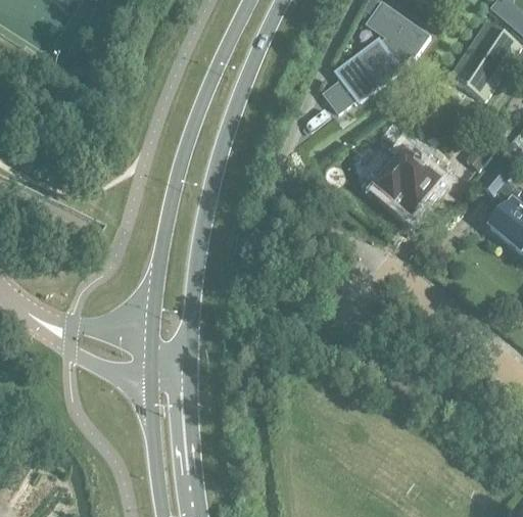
[(494,0),(490,5),(522,33),(522,7),(514,0),(494,0)]
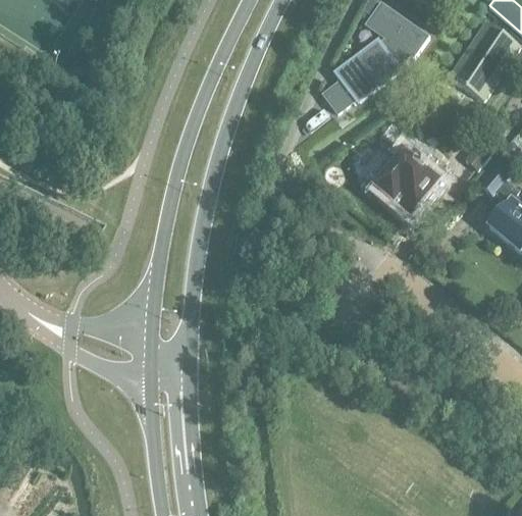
[(336,81),(321,92),(335,113),(352,101),(354,104),(400,69),(396,65),(407,56),(412,58),(429,35),(380,1),(363,22),(382,37),(330,73),(336,81)]
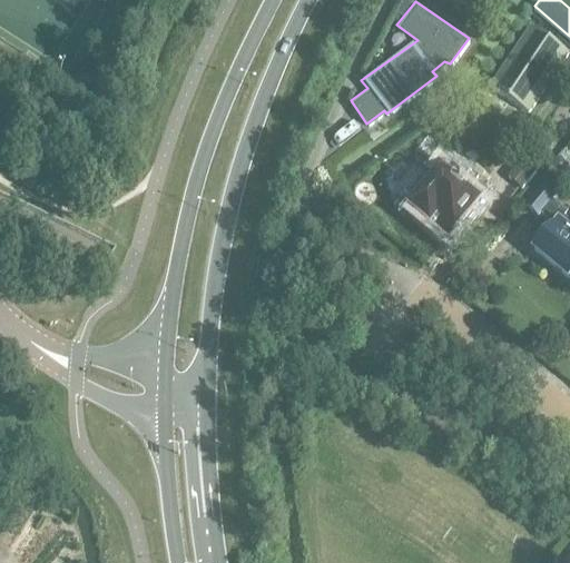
[(530,110),(569,49),(569,38),(534,16),(490,84),(530,110)]
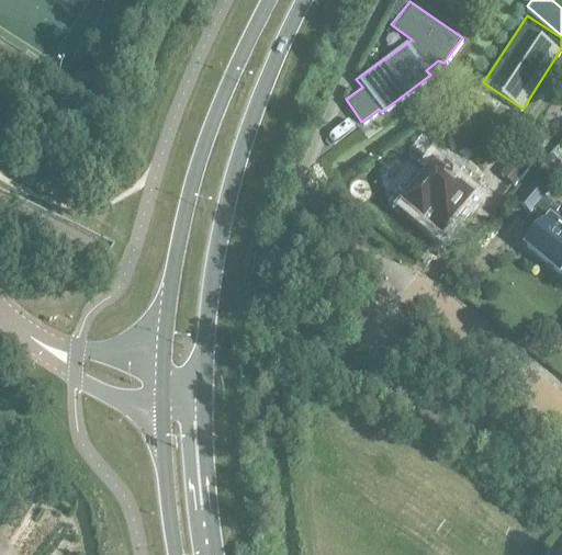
[(515,182),(530,165),(515,151),(501,169),(515,182)]
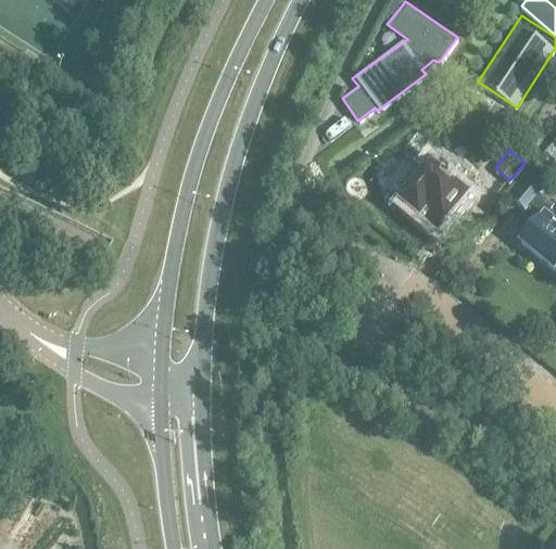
[(467,207),(458,200),(465,192),(455,183),(467,169),(454,158),(442,173),(431,164),(419,177),(409,168),(394,186),(404,194),(402,198),(419,213),(424,207),(440,221),(450,209),(459,217),(467,207)]
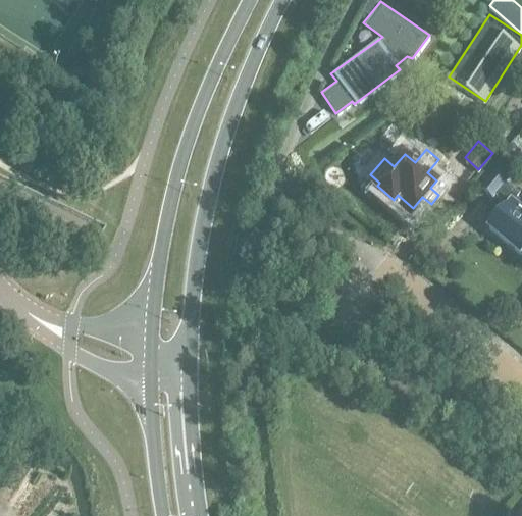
[(521,199),(515,194),(518,190),(504,178),(509,173),(499,165),(483,183),(492,191),(494,188),(504,195),(491,209),(497,214),(489,223),(521,250),(521,248),(521,199)]
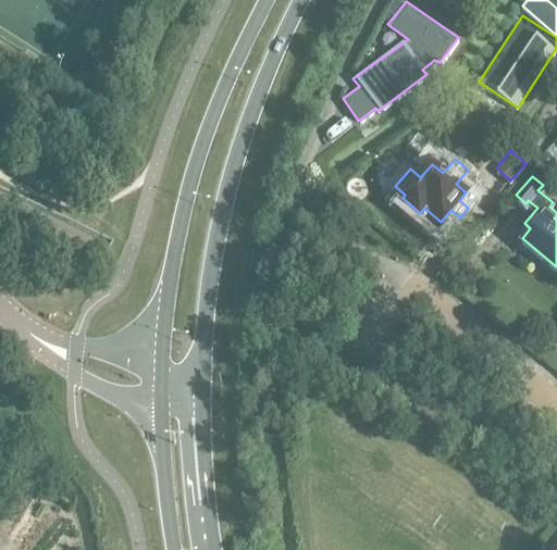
[(425,351),(431,345),(421,336),(416,342),(425,351)]
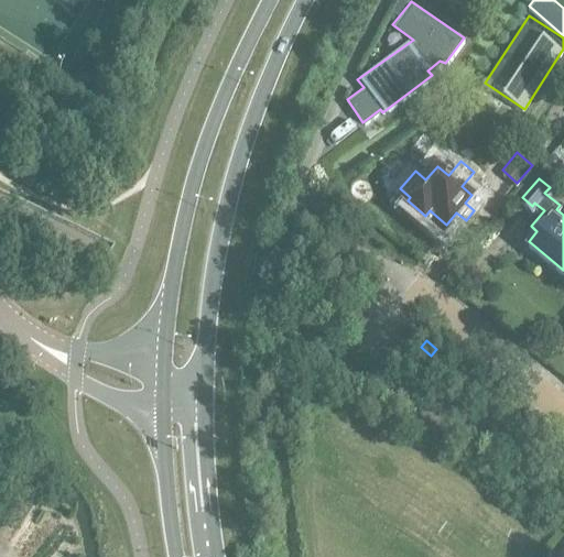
[(477,483),(474,491),(486,497),(494,480),(481,474),(477,483)]
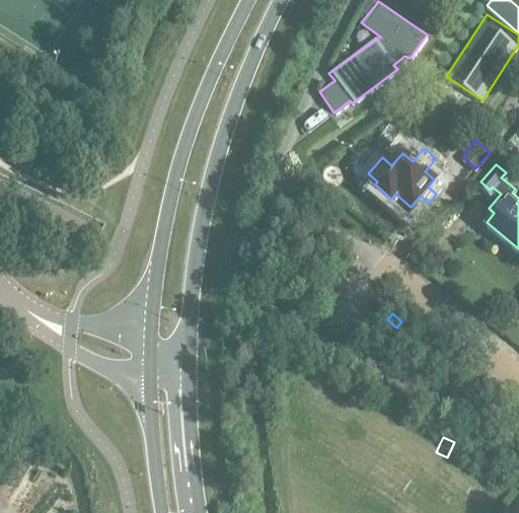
[(428,468),(421,484),(432,489),(439,473),(428,468)]
